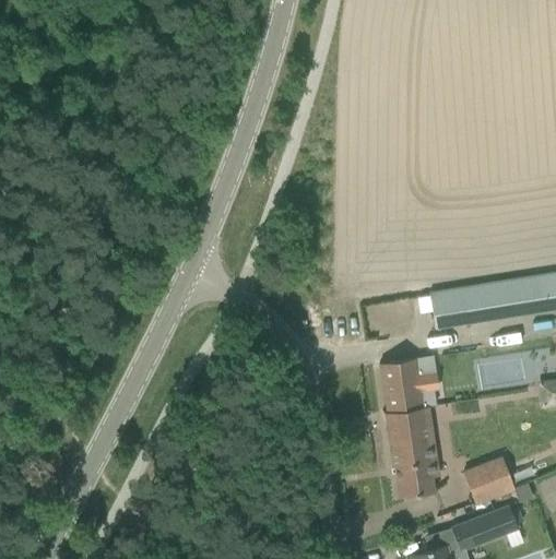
[(555,272),(430,293),(436,329),(555,309),(555,272)]
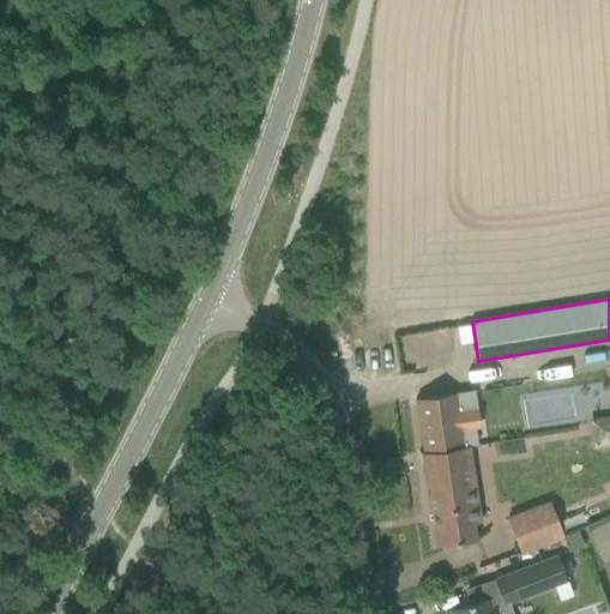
[(426,453),(423,452),(433,513),(434,512),(440,547),(478,541),(472,507),(481,506),(471,446),(464,447),(457,395),(418,399),(426,453)]
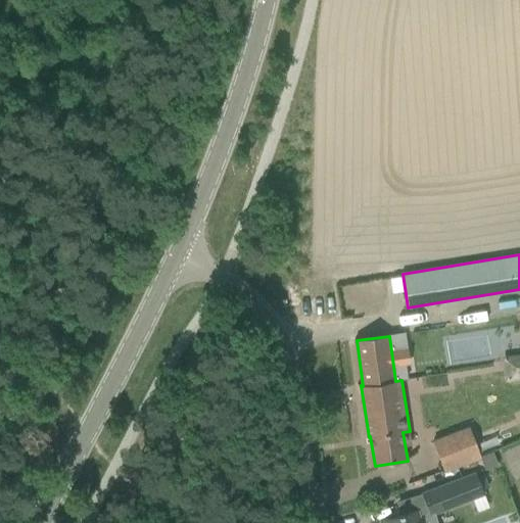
[(519,352),(500,355),(504,380),(519,378),(519,352)]
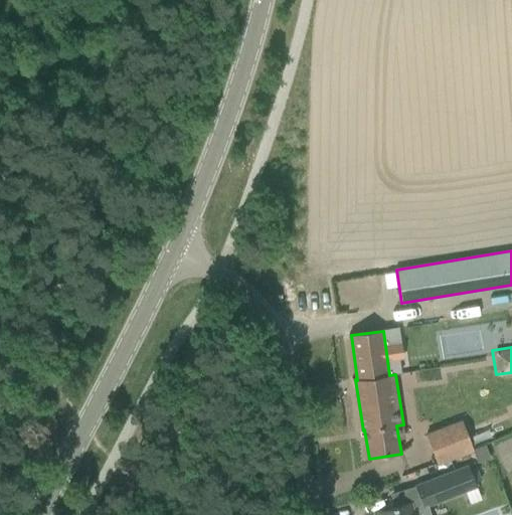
[(428,436),(439,464),(475,450),(464,421),(428,436)]
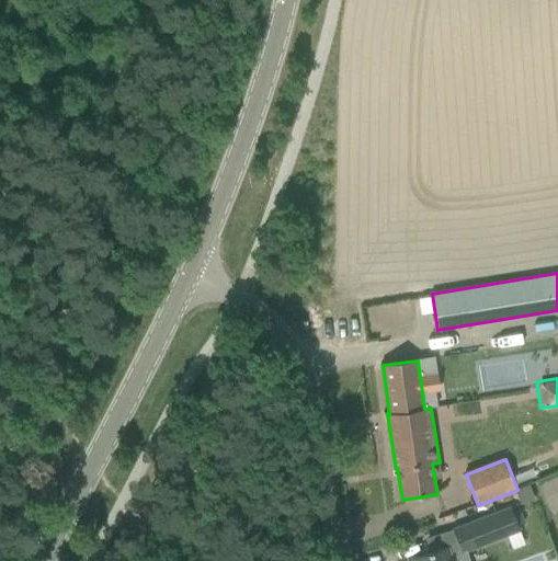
[(531,485),(517,490),(522,503),(535,497),(531,485)]
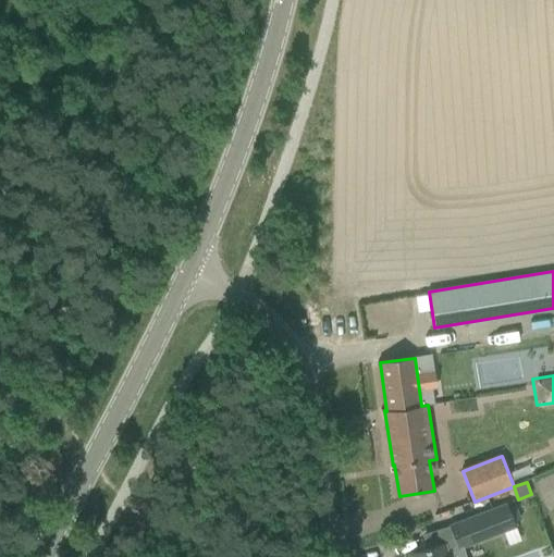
[(508,504),(451,527),(456,541),(459,549),(465,547),(517,527),(508,504)]
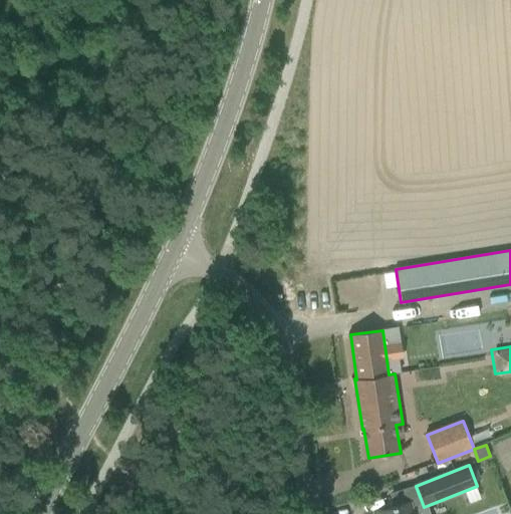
[(395,506),(378,511),(378,513),(431,513),(429,505),(424,507),(421,499),(395,506)]
